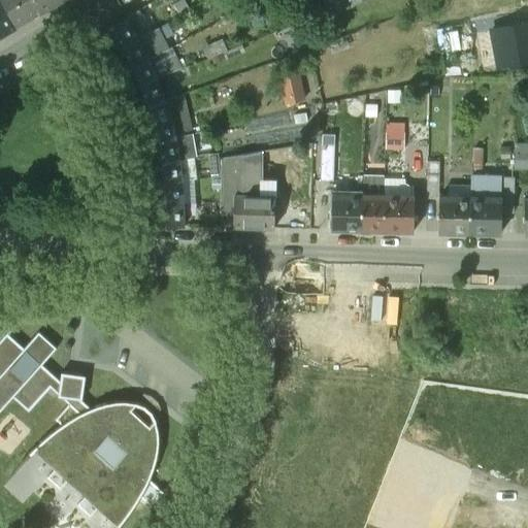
[(3,0),(0,0),(0,34),(18,25),(3,0)]
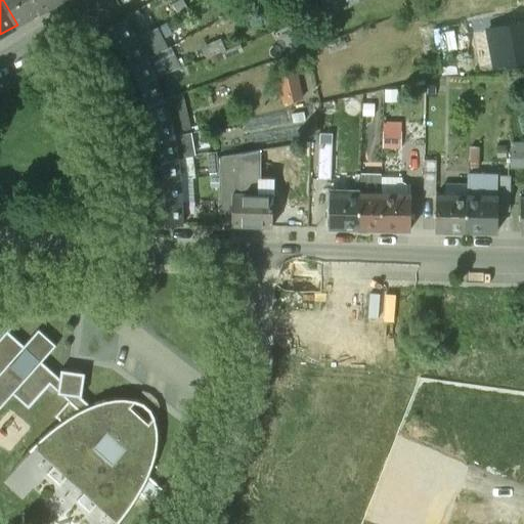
[(32,0),(3,0),(17,25),(39,12),(32,0)]
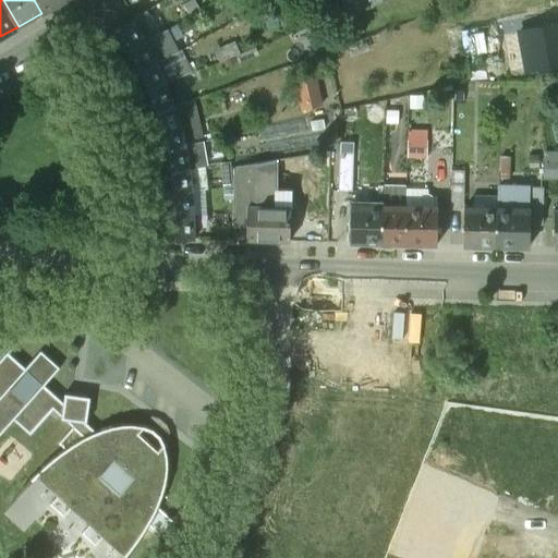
[(34,0),(41,13),(63,0),(34,0)]
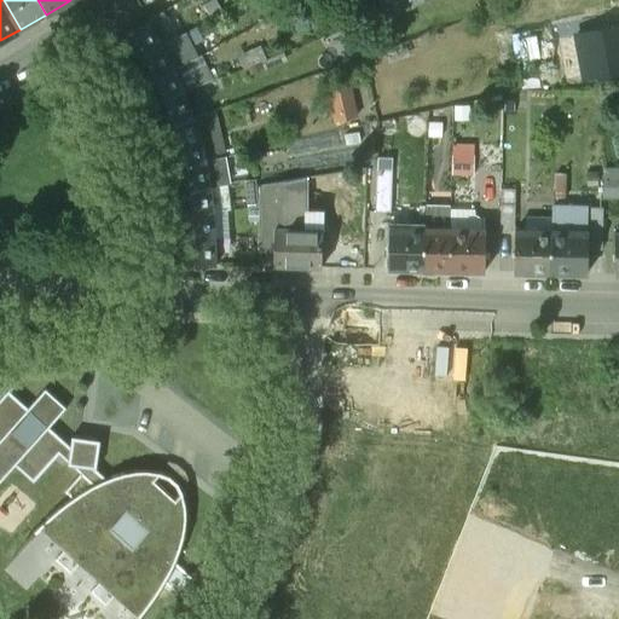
[(379,0),(386,15),(422,0),(379,0)]
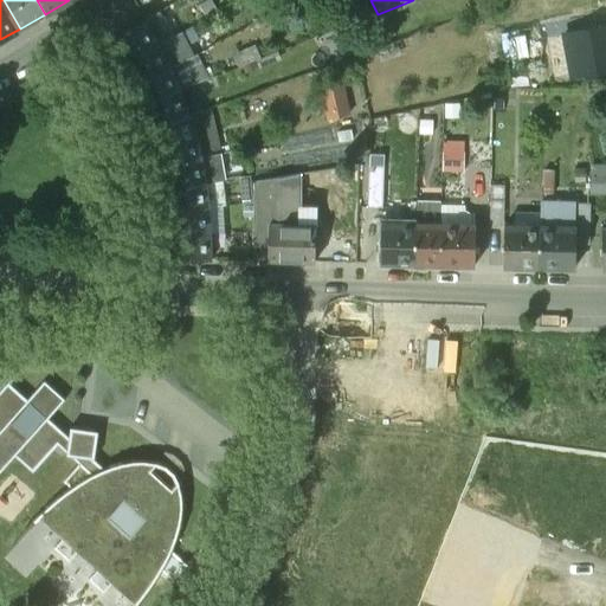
[(156,11),(113,38),(123,63),(171,36),(156,11)]
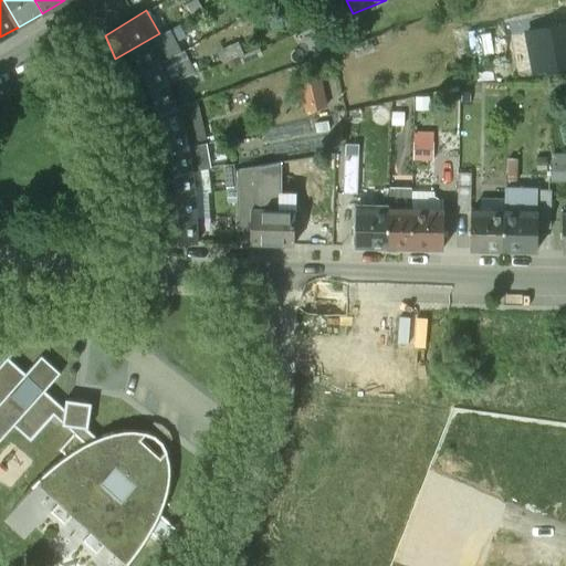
[(159,33),(115,59),(124,77),(169,55),(179,51),(167,29),(159,33)]
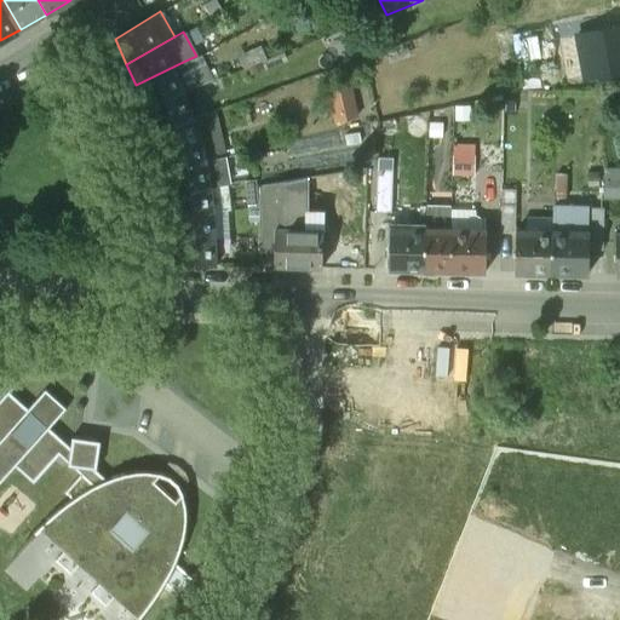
[(196,56),(185,61),(190,73),(202,65),(204,65),(200,55),(196,56)]
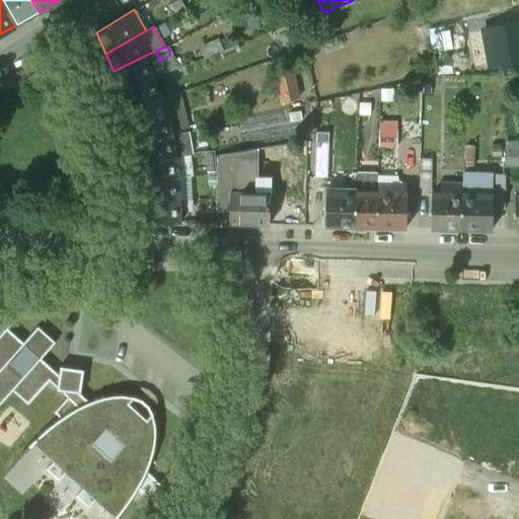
[(155,51),(114,71),(122,89),(149,79),(152,78),(167,71),(173,68),(169,55),(159,61),(155,51)]
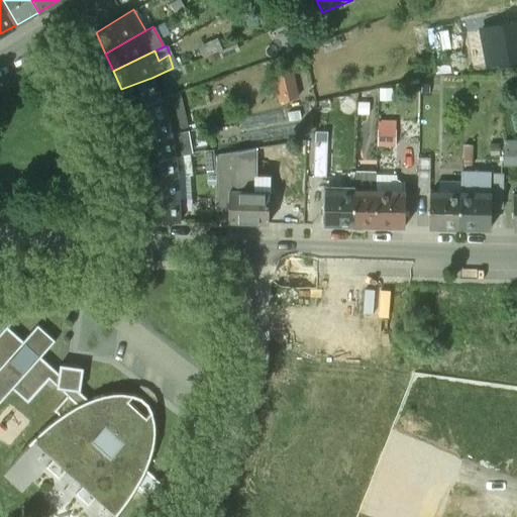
[(291,74),(274,78),(280,103),(297,99),(291,74)]
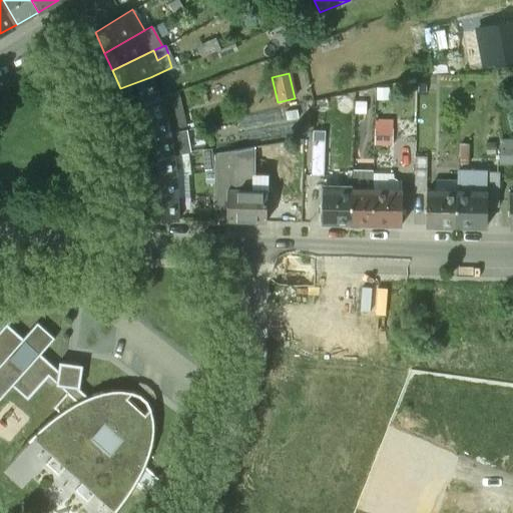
[(147,78),(120,88),(128,106),(158,97),(150,77),(147,78)]
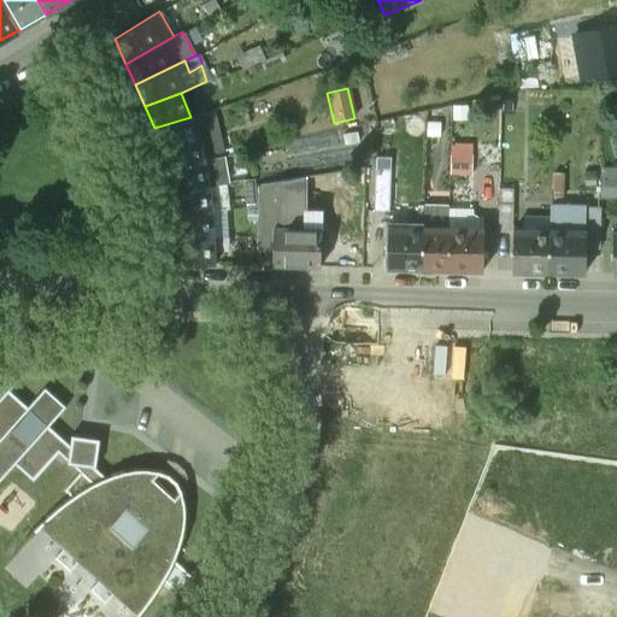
[(191,117),(154,128),(166,170),(204,162),(198,135),(191,117)]
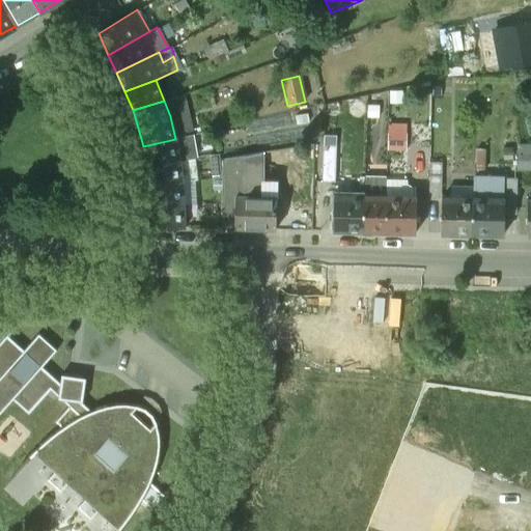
[(407,150),(408,122),(389,121),(388,150),(407,150)]
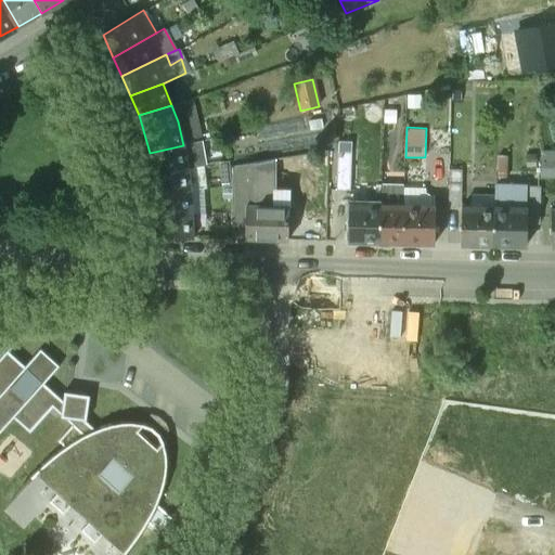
[(183,145),(150,153),(153,175),(186,169),(205,166),(201,141),(183,145)]
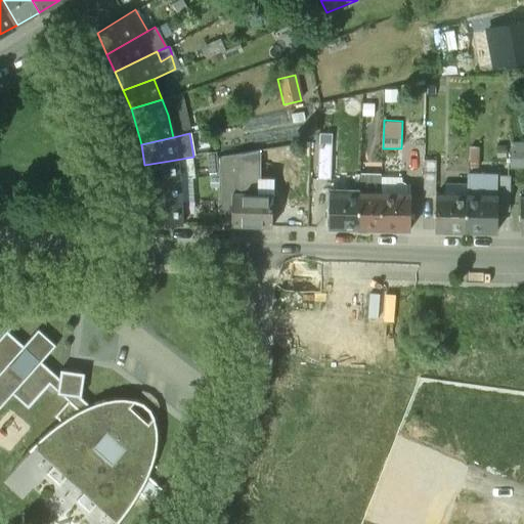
[(332,144),(318,144),(317,180),(331,181),(332,144)]
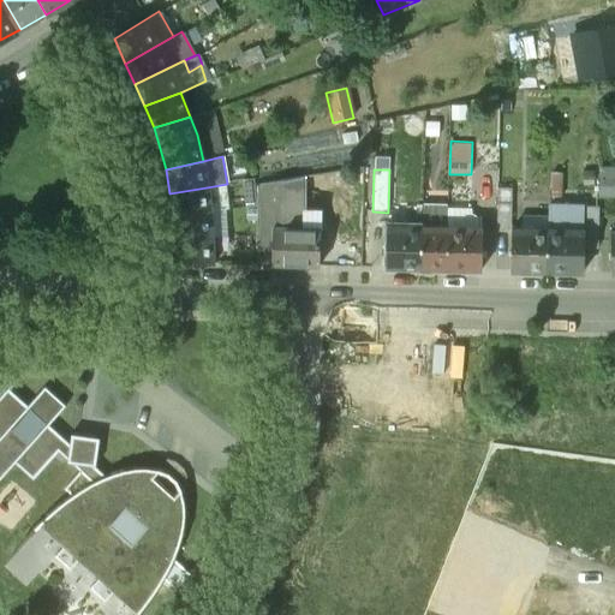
[(276,183),(260,185),(256,238),(273,237),(273,227),(275,227),(276,183)]
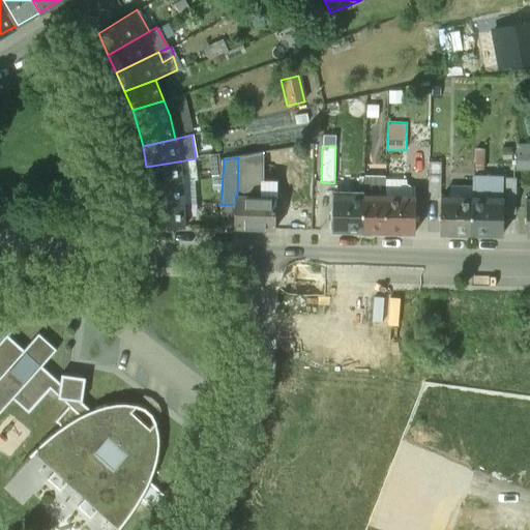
[(178,162),(146,167),(148,186),(180,183),(178,162)]
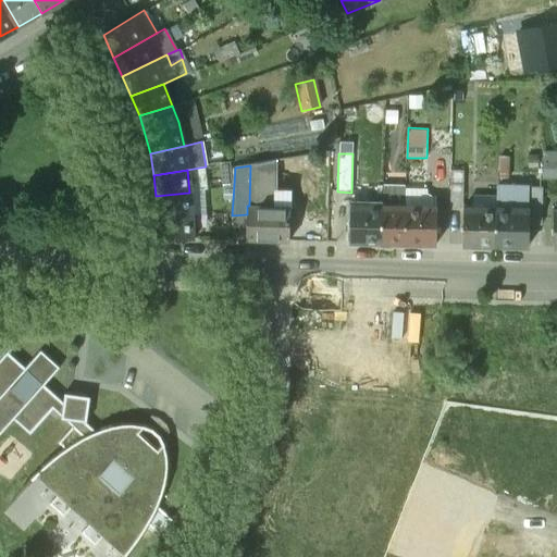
[(465,170),(450,170),(449,210),(463,210),(463,207),(465,170)]
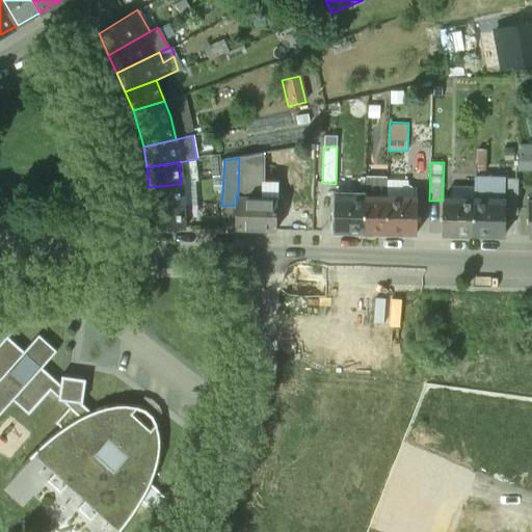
[(181,184),(149,187),(151,208),(182,206),(181,184)]
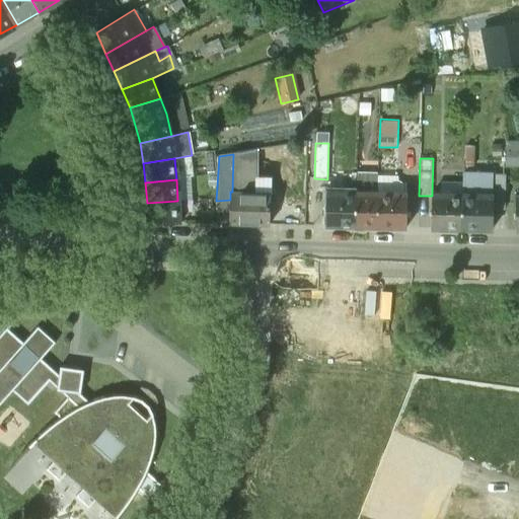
[(232,192),(230,192),(230,200),(230,224),(270,225),(271,193),(232,192)]
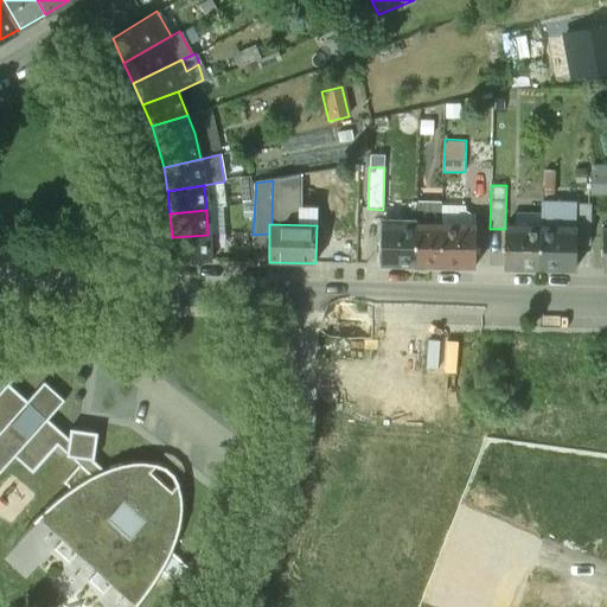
[(417,224),(382,224),(381,264),(416,266),(417,224)]
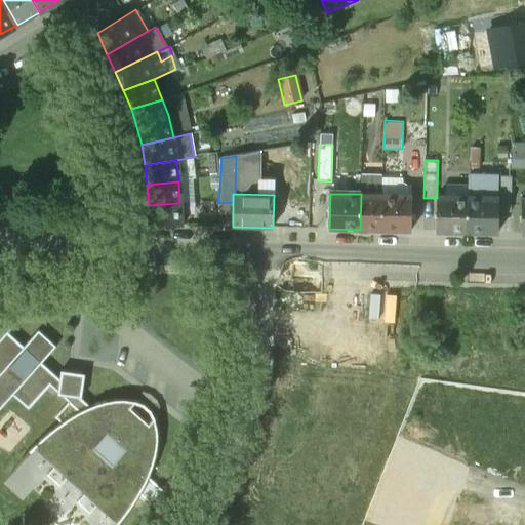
[(380,195),(361,194),(360,230),(379,230),(380,195)]
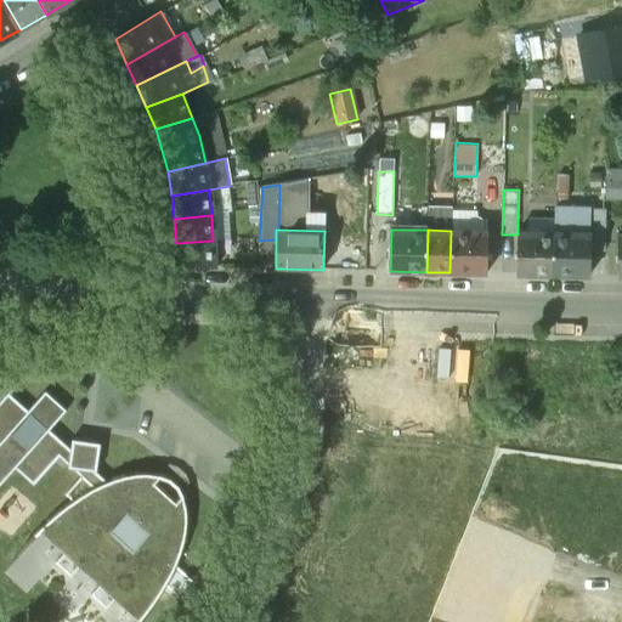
[(487,231),(451,231),(450,272),(487,273),(487,231)]
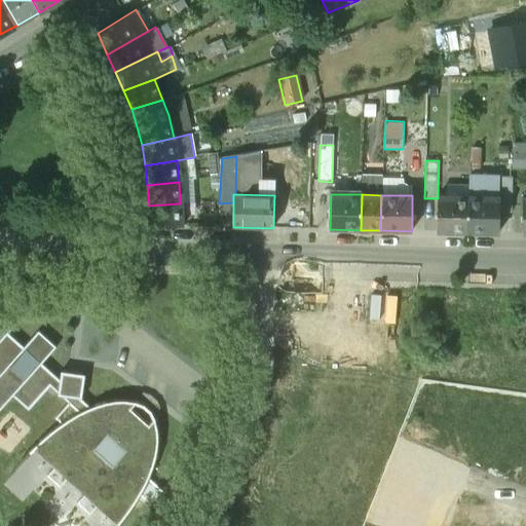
[(467,196),(438,195),(438,198),(437,232),(466,232),(467,196)]
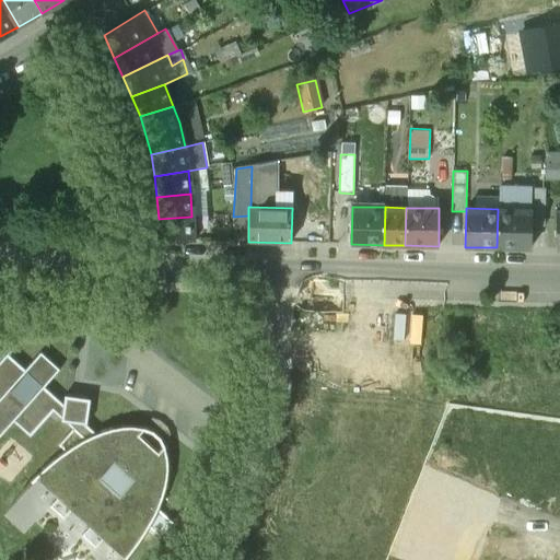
[(532,210),(498,209),(497,247),(531,248),(532,210)]
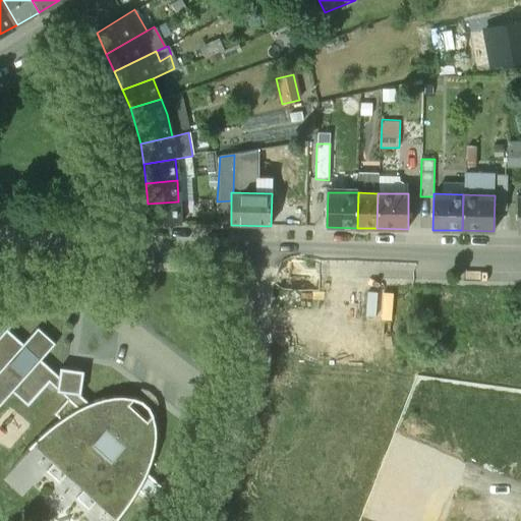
[(178,201),(148,204),(149,223),(181,224),(178,201)]
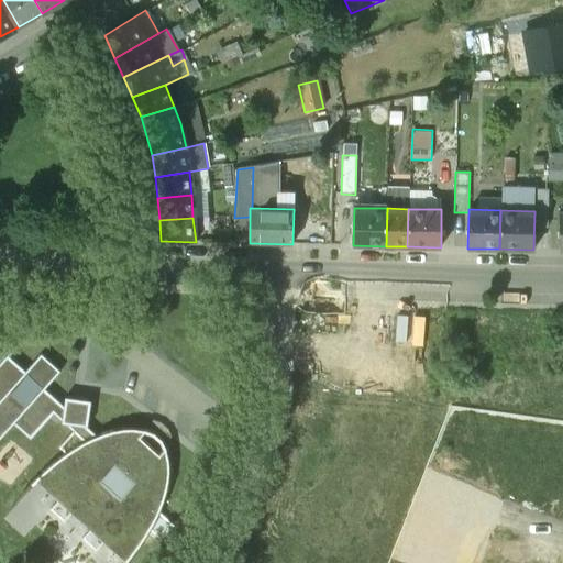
[(0,437),(13,423),(30,439),(53,414),(61,404),(45,389),(61,372),(41,354),(25,372),(9,356),(24,339),(6,322),(0,327),(0,437)]
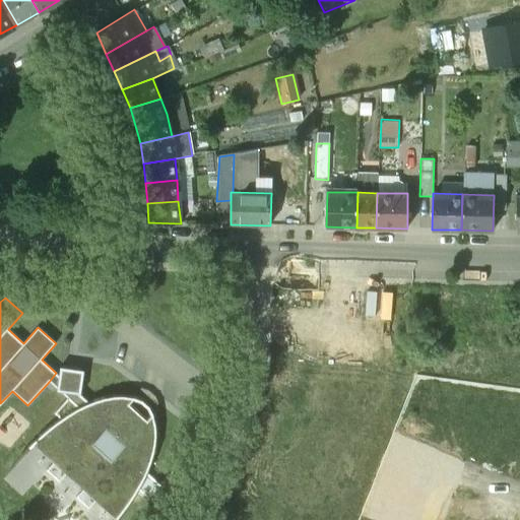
[(56,373),(49,382),(57,389),(57,391),(60,391),(67,398),(88,415),(95,407),(89,402),(80,394),(84,370),(60,367),(59,375),(56,373)]
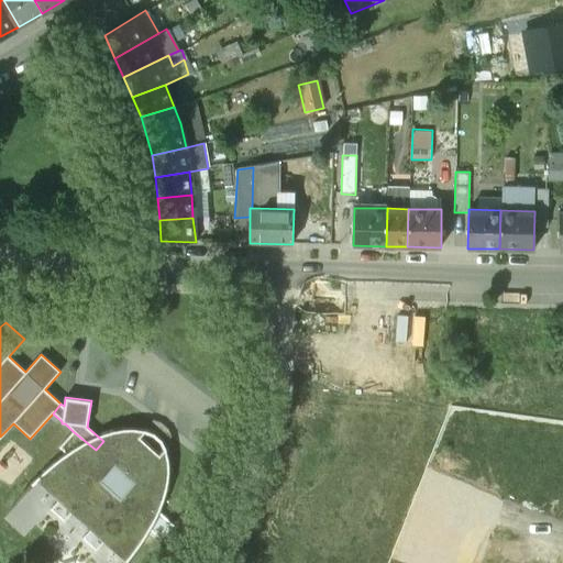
[(113,431),(105,433),(97,435),(103,441),(96,450),(73,431),(59,448),(66,453),(53,464),(41,475),(31,484),(33,486),(41,478),(61,497),(50,509),(64,521),(75,509),(94,526),(83,538),(96,551),(107,539),(128,558),(122,562),(125,562),(134,552),(142,542),(150,529),(161,539),(174,525),(148,503),(156,495),(163,500),(166,489),(168,481),(169,471),(168,460),(165,448),(159,454),(140,437),(146,430),(133,428),(123,429),(113,431)]
